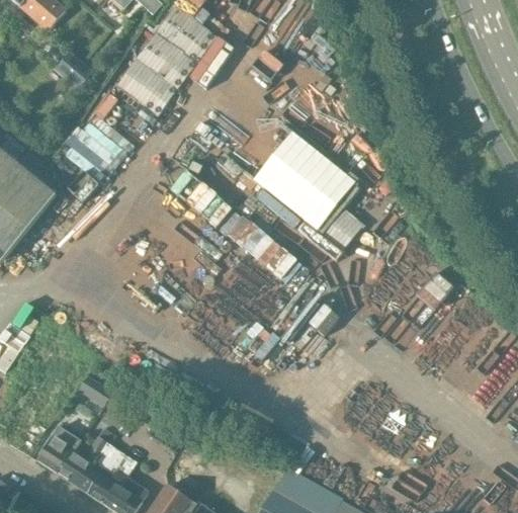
[(14,0),(47,28),(65,8),(56,0),(14,0)]
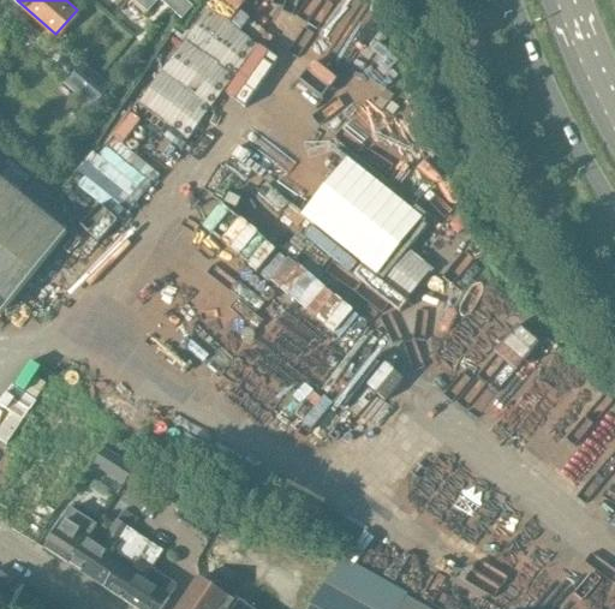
[(131,0),(148,16),(161,1),(177,16),(187,4),(196,11),(197,10),(186,0),(131,0)]
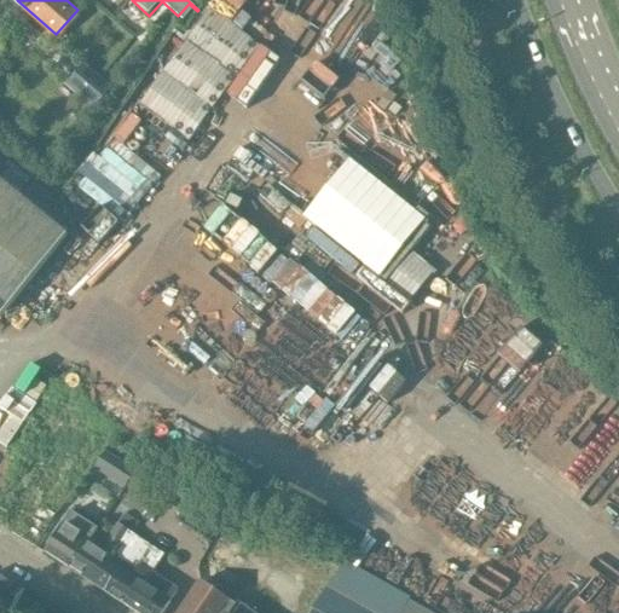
[(84,58),(65,80),(94,104),(113,84),(84,58)]
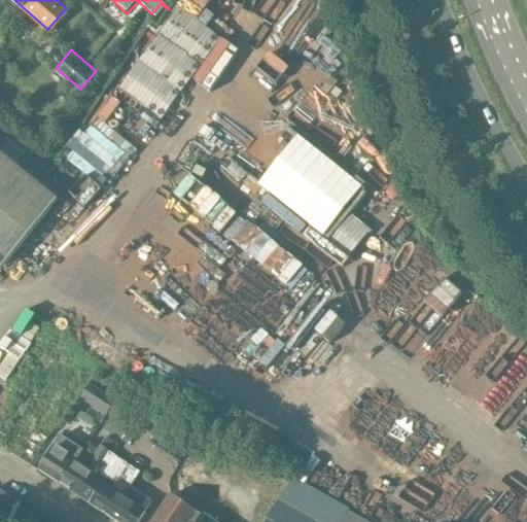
[(0,150),(0,267),(57,197),(0,150)]
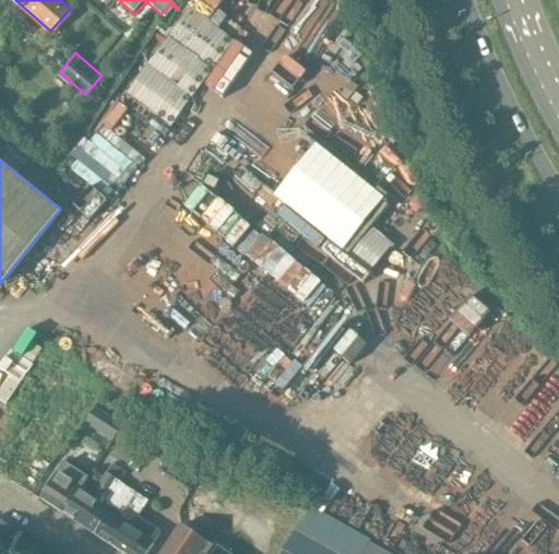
[(167,455),(159,467),(188,486),(197,474),(167,455)]
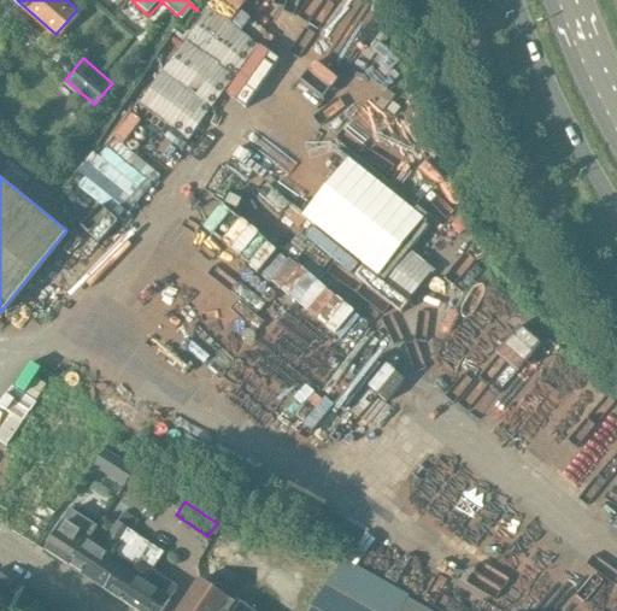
[(43,545),(42,547),(65,562),(84,534),(88,536),(98,522),(70,505),(62,518),(43,545)]
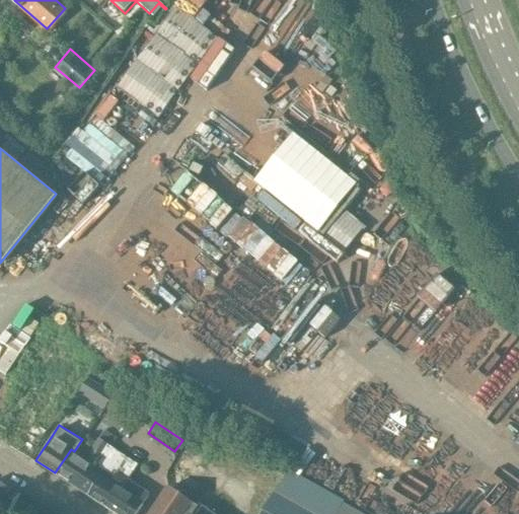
[(95,455),(84,472),(94,479),(85,492),(119,513),(133,513),(147,493),(126,479),(143,453),(117,436),(109,445),(106,443),(97,457),(95,455)]
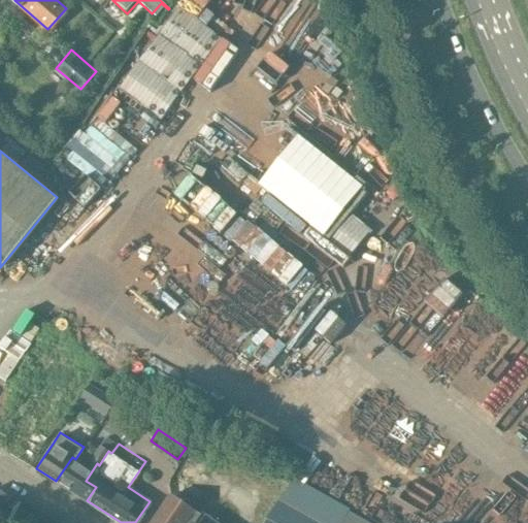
[(72,457),(56,481),(87,500),(96,487),(86,481),(97,463),(99,465),(108,451),(99,445),(90,459),(94,461),(90,467),(75,459),(72,457)]
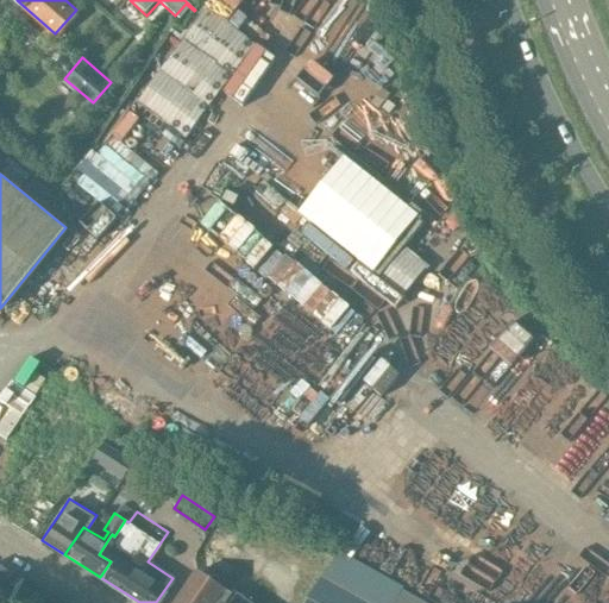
[(0,564),(0,594),(8,600),(22,577),(0,564)]
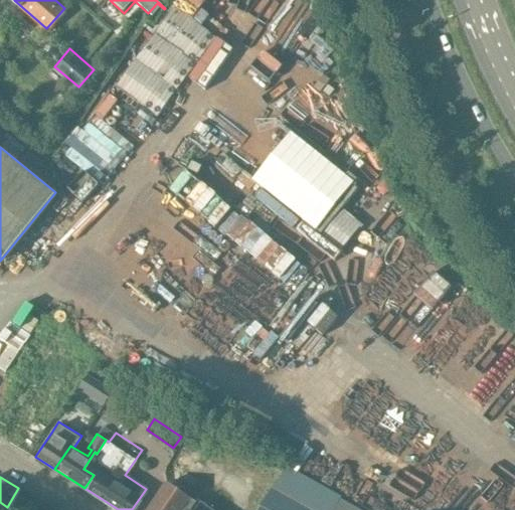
[(213,509),(197,499),(195,502),(166,482),(146,509),(213,509)]
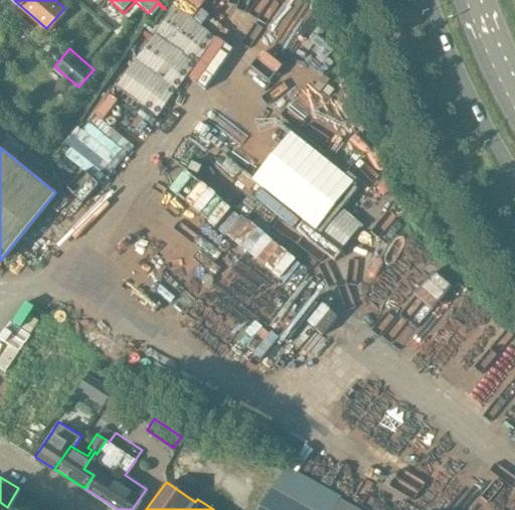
[(366,509),(339,495),(330,509),(366,509)]
